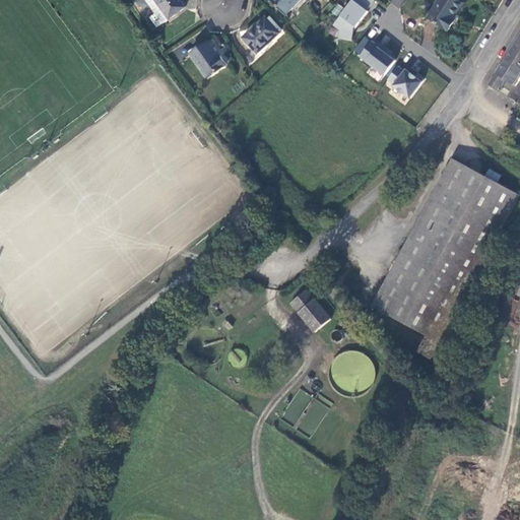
[(145,0),(163,23),(185,7),(180,0),(145,0)]
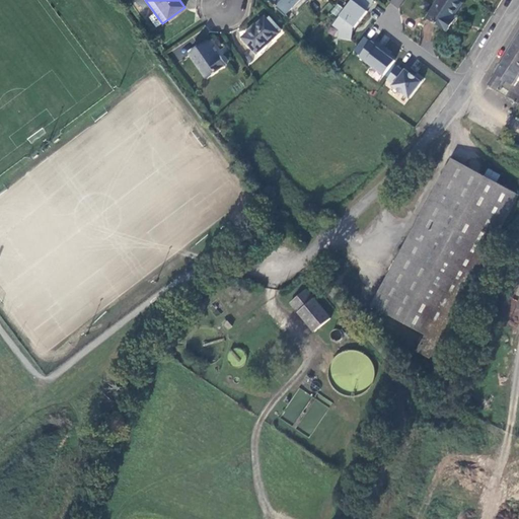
[(270,0),(286,15),(300,0),(270,0)]
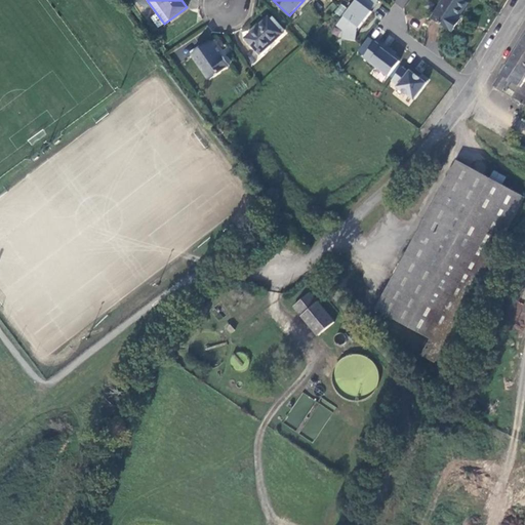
[(339,34),(350,42),(379,0),(377,0),(353,0),(335,26),(341,31),(339,34)]
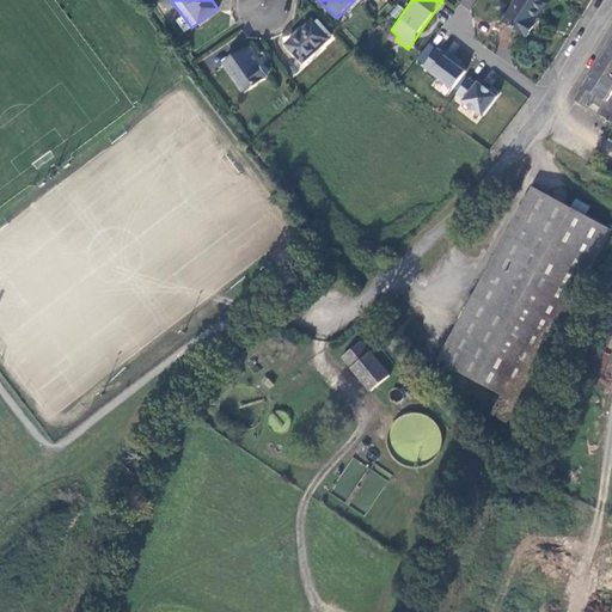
[(544,4),(537,0),(516,0),(503,22),(528,37),(536,24),(532,23),(544,4)]
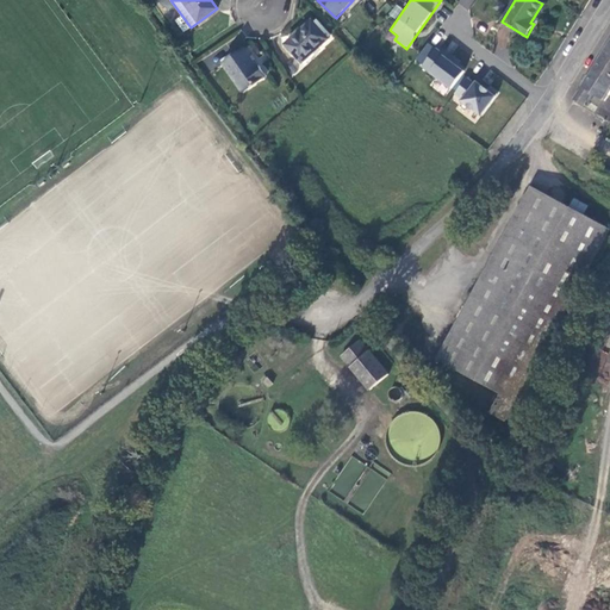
[(394,5),(388,16),(396,19),(402,8),(394,5)]
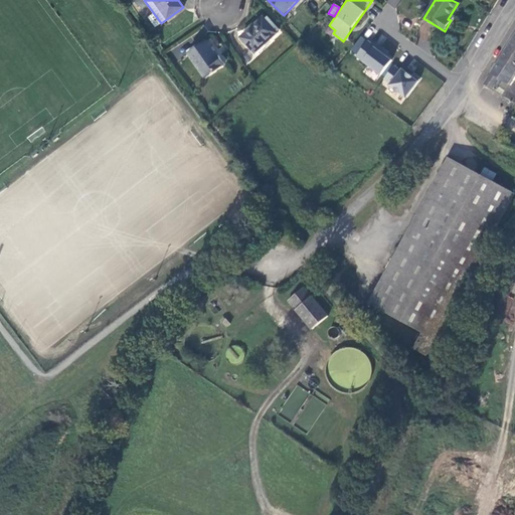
[(264,17),(241,37),(255,53),(278,33),(264,17)]
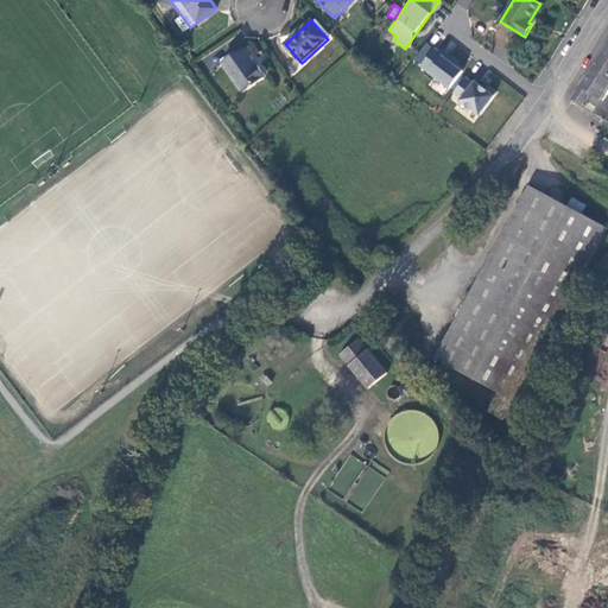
[(607,36),(578,86),(587,90),(596,97),(607,78),(607,36)]
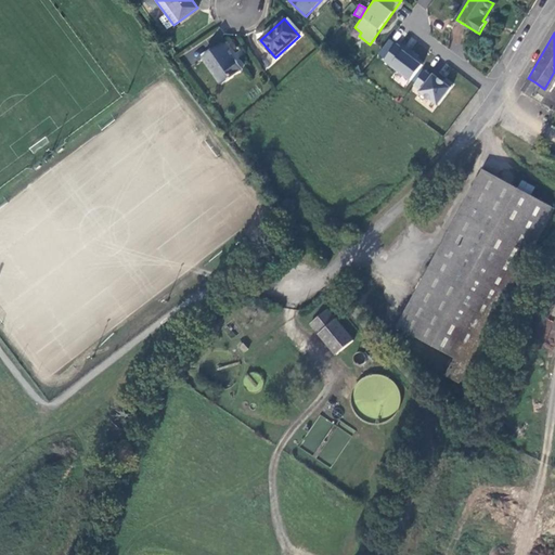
[(375,59),(411,79),(422,62),(387,40),(375,59)]
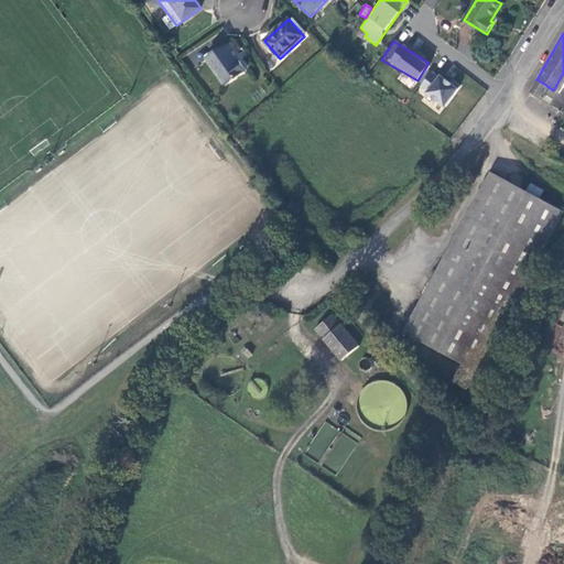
[(227,44),(207,60),(225,85),(248,71),(240,61),(239,62),(227,44)]
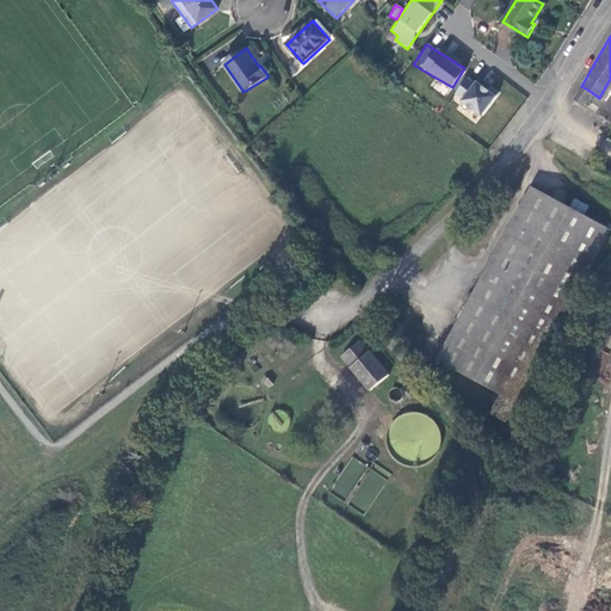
[(450,99),(482,118),(498,93),(467,74),(450,99)]
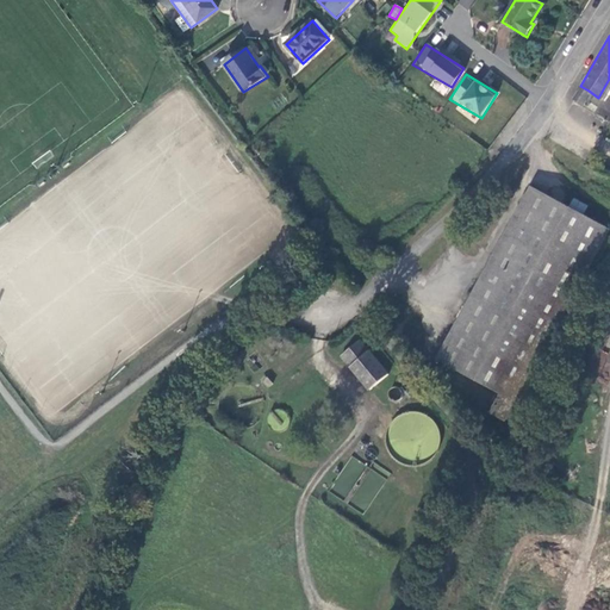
[(574,92),(584,100),(589,91),(580,86),(574,92)]
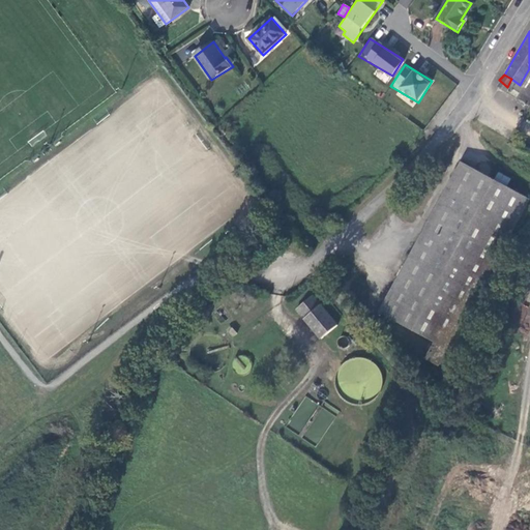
[(499,80),(495,86),(504,91),(507,87),(499,80)]
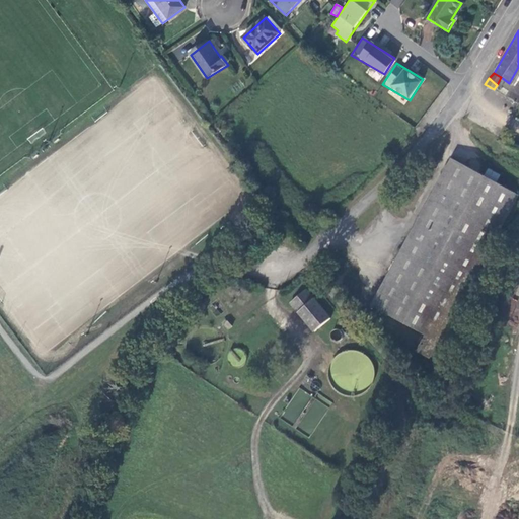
[(483,175),(450,158),(369,305),(422,335),(415,350),(428,357),(516,195),(495,181),(498,174),(487,168),(483,175)]
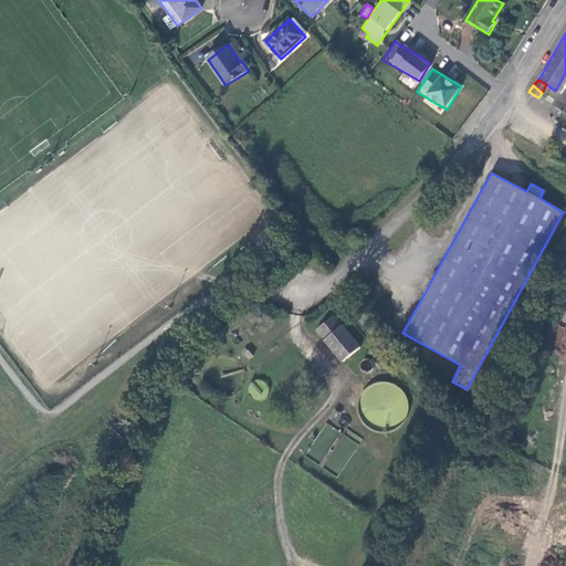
[(360,349),(334,318),(320,332),(344,363),(360,349)]
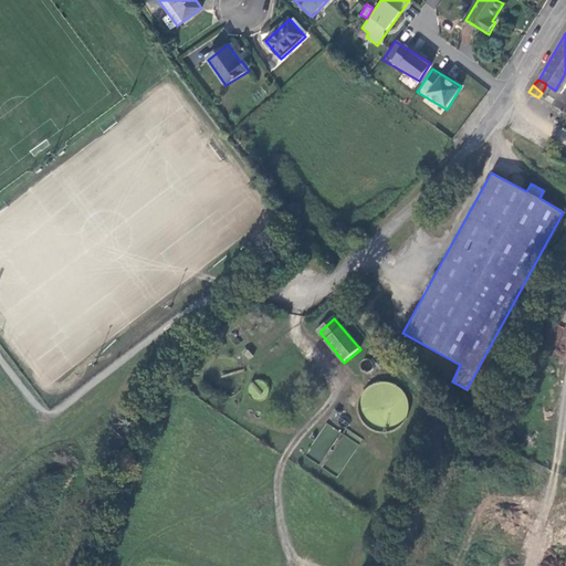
[(255,358),(250,353),(245,357),(251,363),(255,358)]
